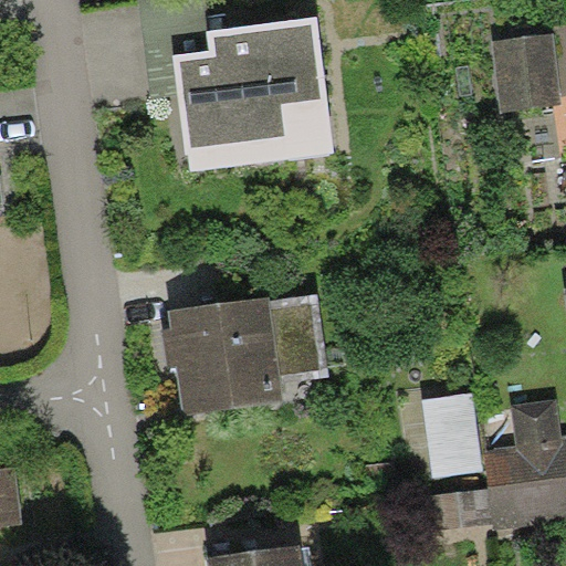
[(137,0),(152,98),(180,95),(175,56),(201,52),(212,51),(209,31),(205,0),(137,0)]
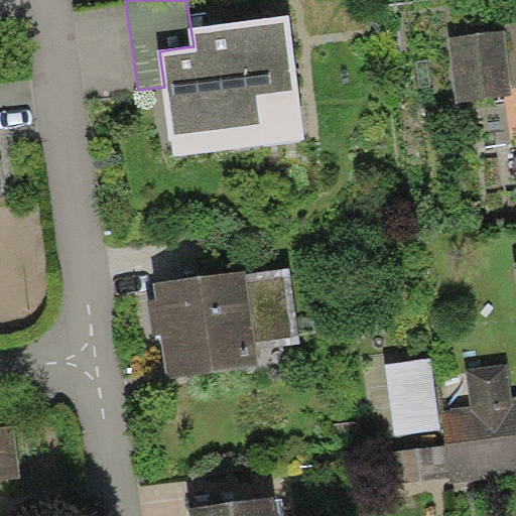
[(290,16),(190,28),(194,46),(183,47),(159,51),(164,87),(171,141),(173,140),(175,155),(305,139),(290,16)]
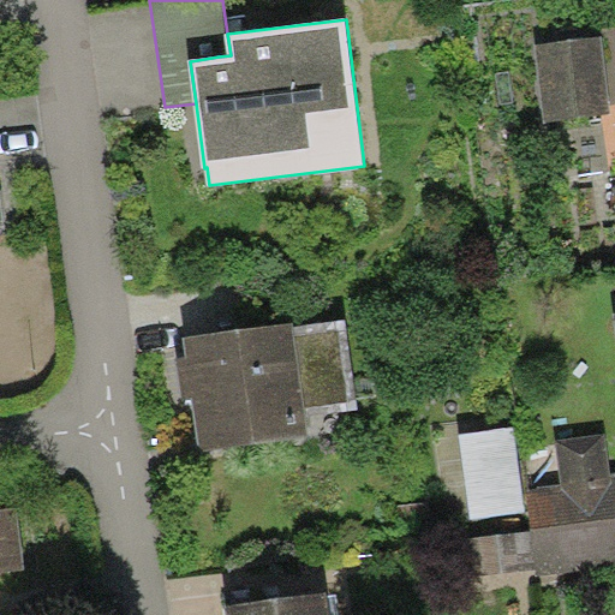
[(602,35),(536,42),(544,120),(610,113),(602,35)]
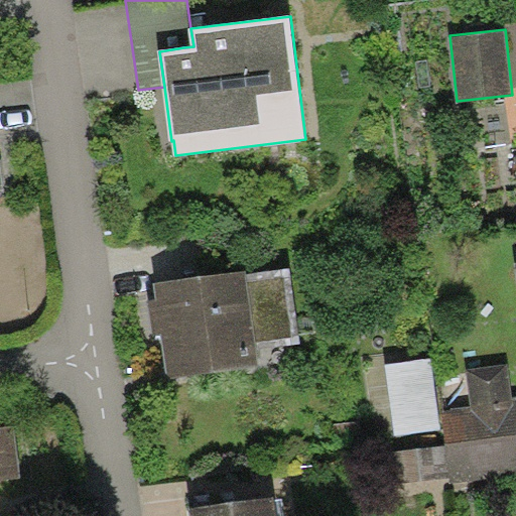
[(246,269),(154,283),(156,298),(149,299),(154,335),(161,334),(168,379),(259,366),(256,348),(301,341),(290,267),(247,273),(246,269)]
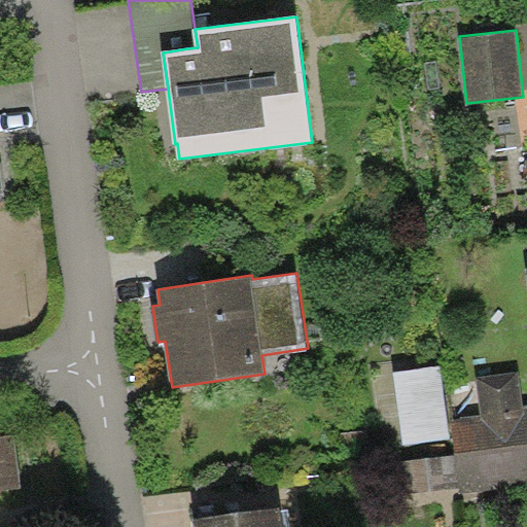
[(449,437),(440,365),(393,372),(402,444),(449,437)]
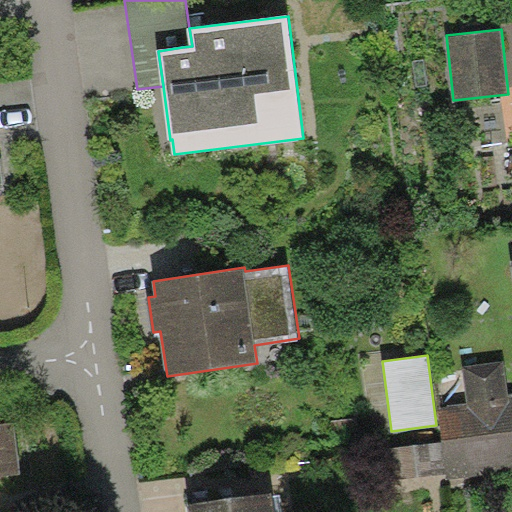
[(511,470),(511,394),(508,395),(503,361),(462,366),(466,403),(437,407),(446,479),(511,470)]
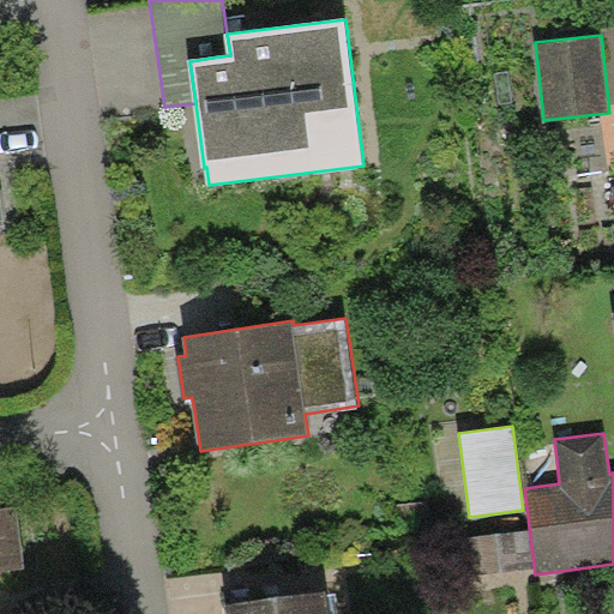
[(17,506),(0,507),(0,599),(29,596),(17,506)]
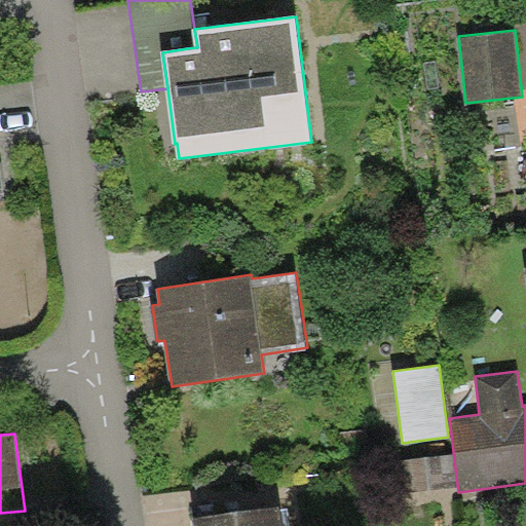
[(283,525),(280,505),(191,518),(192,525),(283,525)]
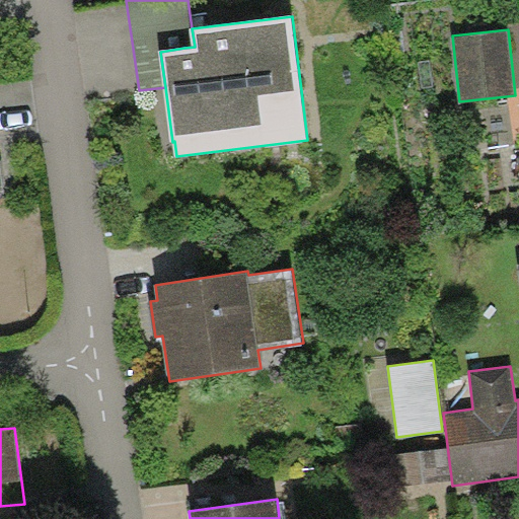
All buildings are outlined.
